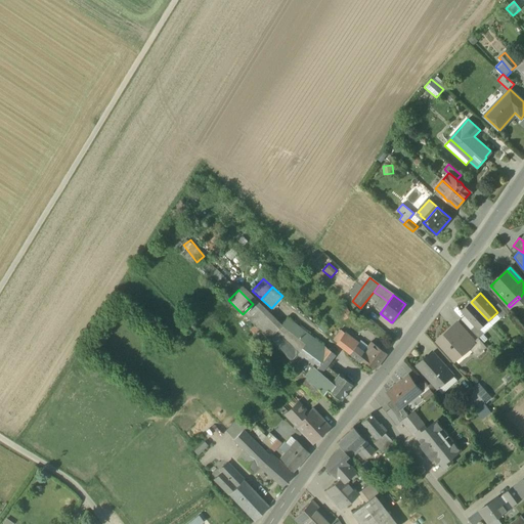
[(375,307),(381,312),(388,302),(382,297),(375,307)]
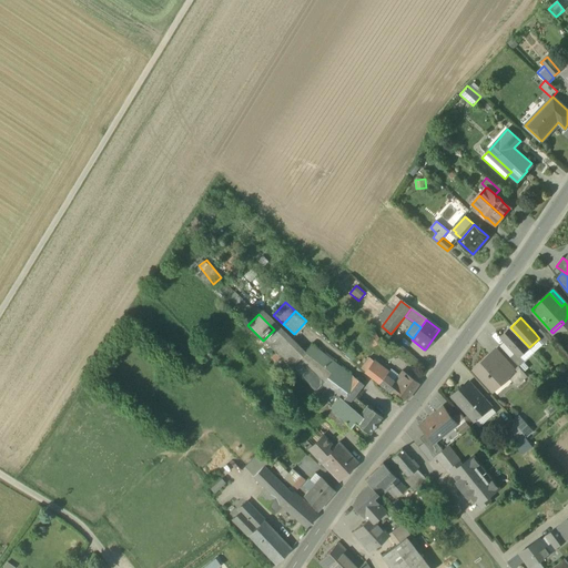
[(519,356),(529,347),(510,327),(500,336),(505,341),(515,352),(519,357),(519,356)]
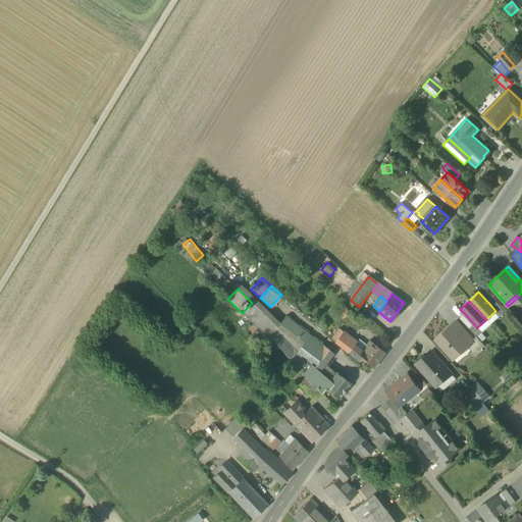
[(496,311),(500,316),(505,311),(497,302),(491,306),(496,311)]
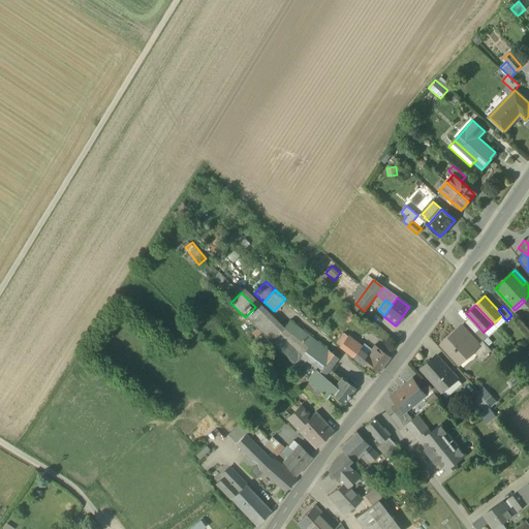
[(280,331),(255,307),(245,317),(285,356),(294,344),(280,331)]
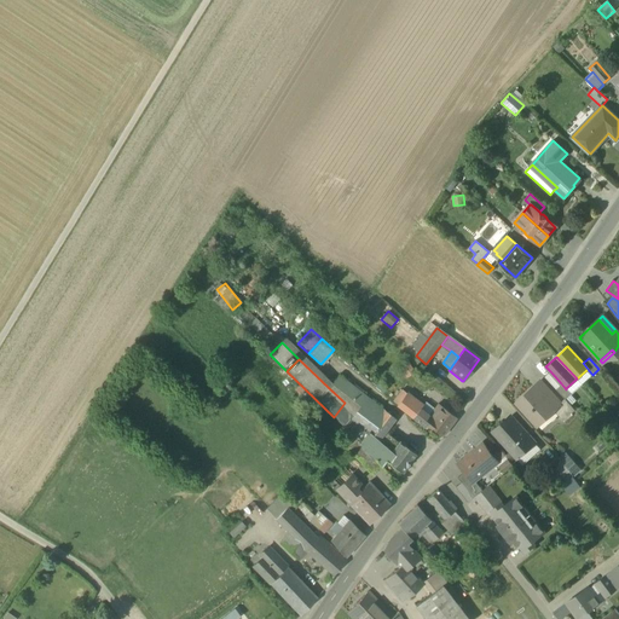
[(408,362),(399,368),(406,379),(415,374),(408,362)]
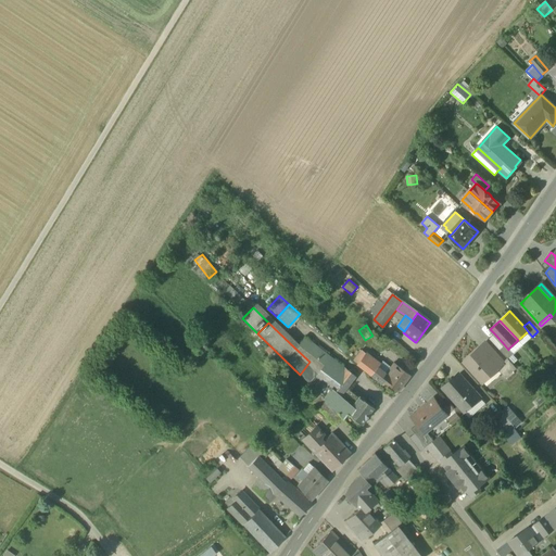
[(518,340),(522,345),(532,337),(528,331),(518,340)]
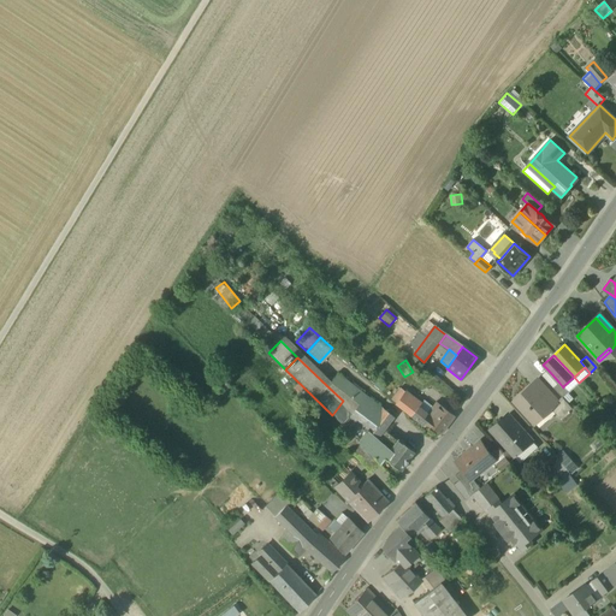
[(542,374),(552,386),(558,381),(548,369),(542,374)]
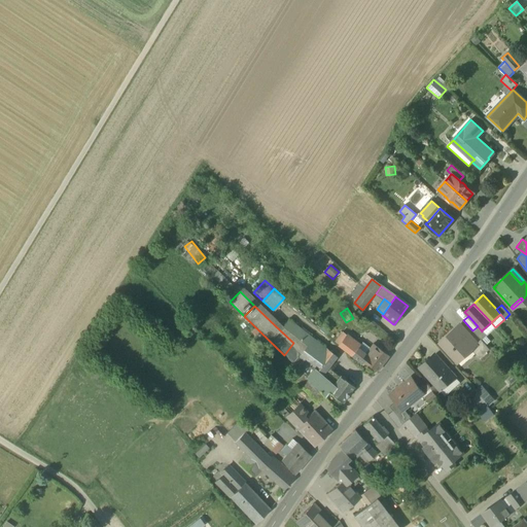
[(287,319),(279,329),(293,343),(303,331),(287,319)]
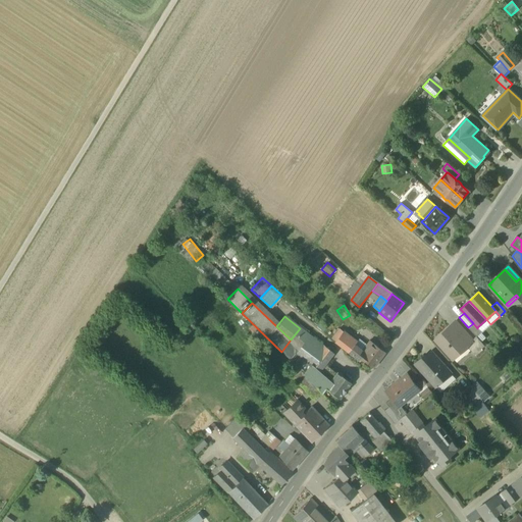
[(477,327),(481,332),(482,332),(491,324),(490,324),(486,319),(477,327)]
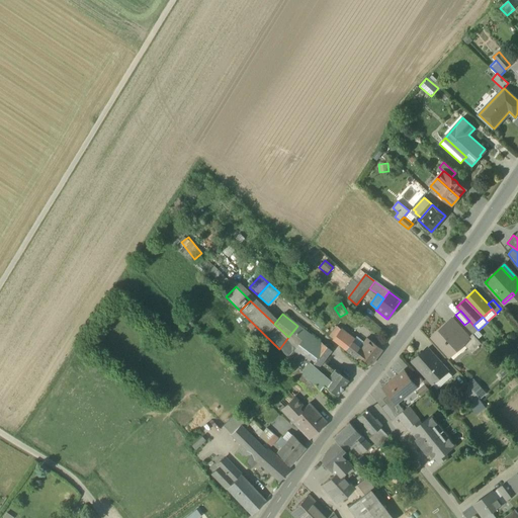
[(452,320),(446,325),(454,333),(459,328),(452,320)]
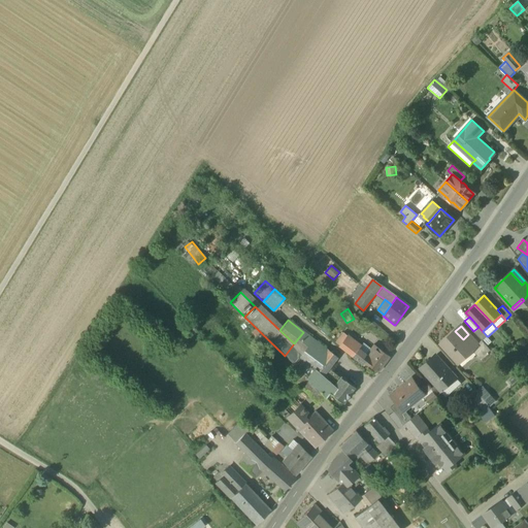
[(473,331),(482,340),(487,336),(483,331),(483,332),(479,327),(473,331)]
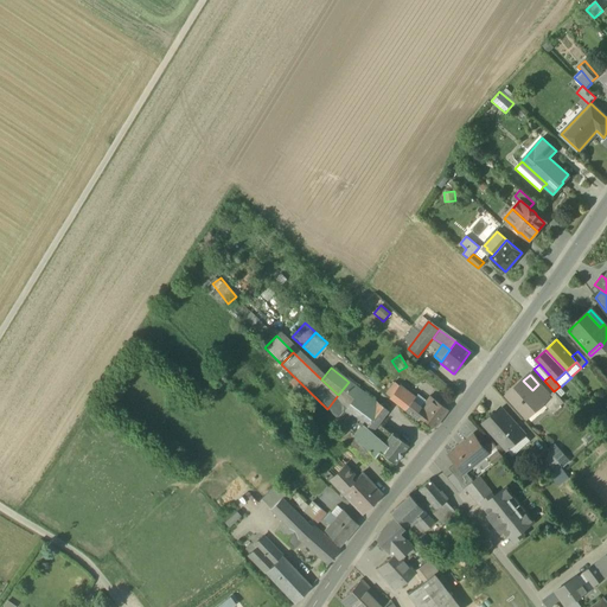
[(508,395),(528,416),(534,410),(531,407),(540,398),(543,402),(549,396),(538,384),(532,390),(523,381),(508,395)]
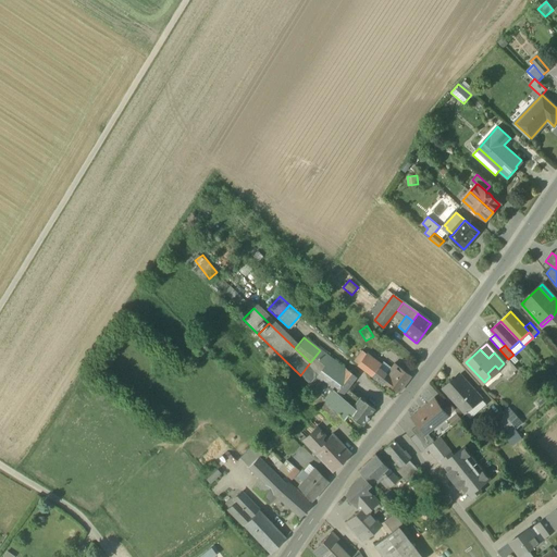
[(355,378),(320,350),(310,362),(300,375),(321,396),(334,410),(342,401),(338,398),(355,378)]
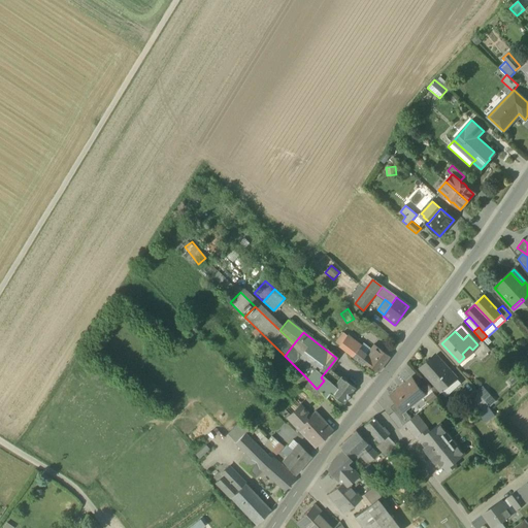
[(339,347),(352,357),(358,349),(360,345),(348,336),(339,347)]
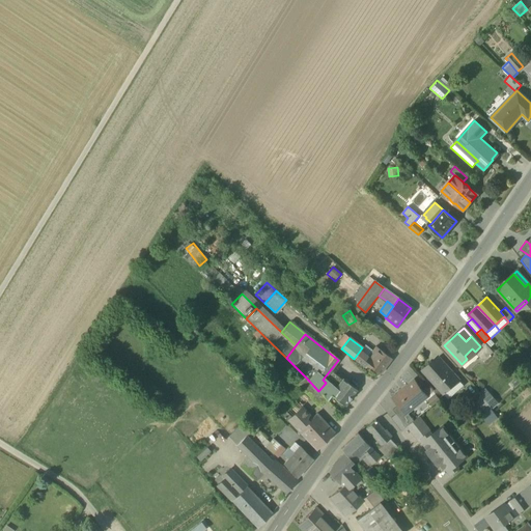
[(495,343),(490,338),(484,342),(490,347),(495,343)]
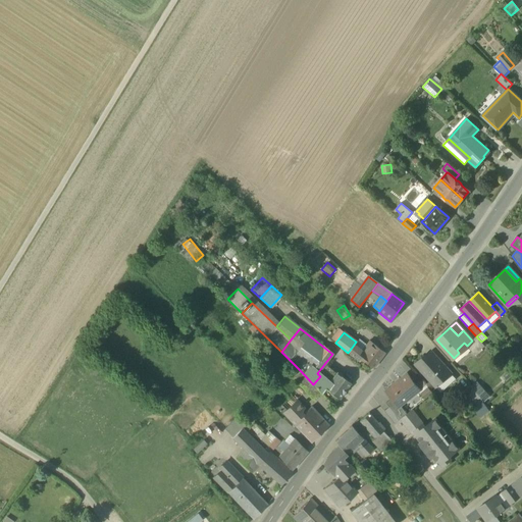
[(472,341),(480,350),(484,346),(481,342),(476,336),(472,341)]
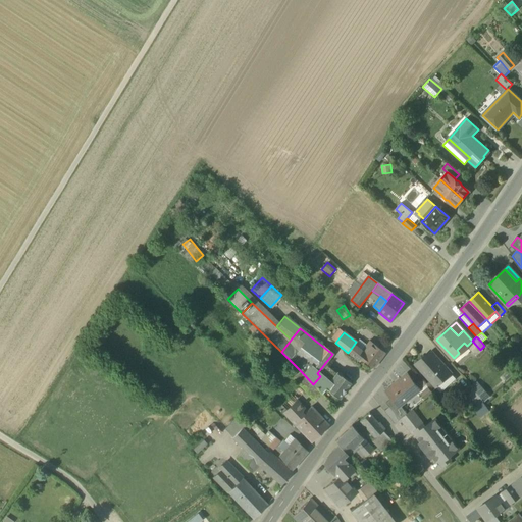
[(472,341),(467,346),(470,350),(474,355),(480,350),(472,341)]
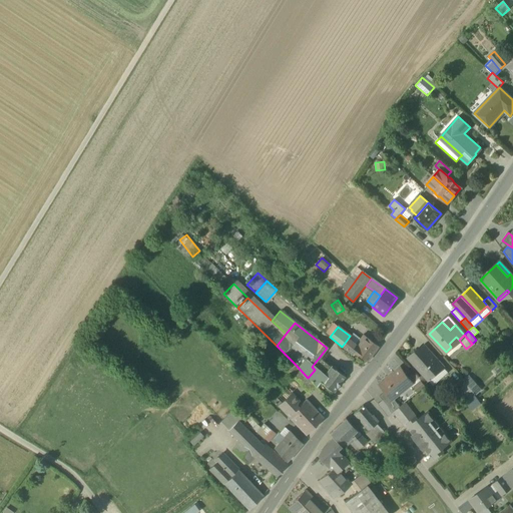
[(358,342),(350,336),(348,339),(359,347),(360,346),(357,344),(358,342)]
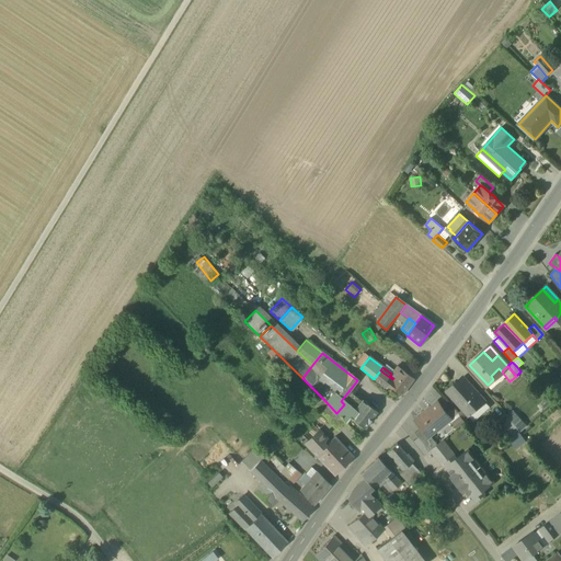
[(393,378),(392,379),(387,387),(388,387),(400,396),(413,379),(398,367),(391,374),(390,376),(393,378)]
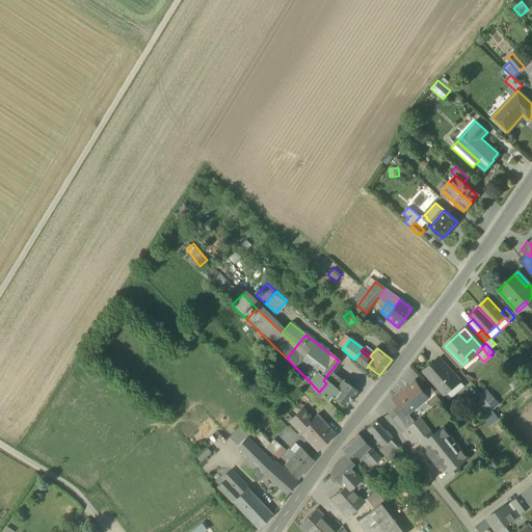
[(466,356),(468,360),(476,352),(473,349),(466,356)]
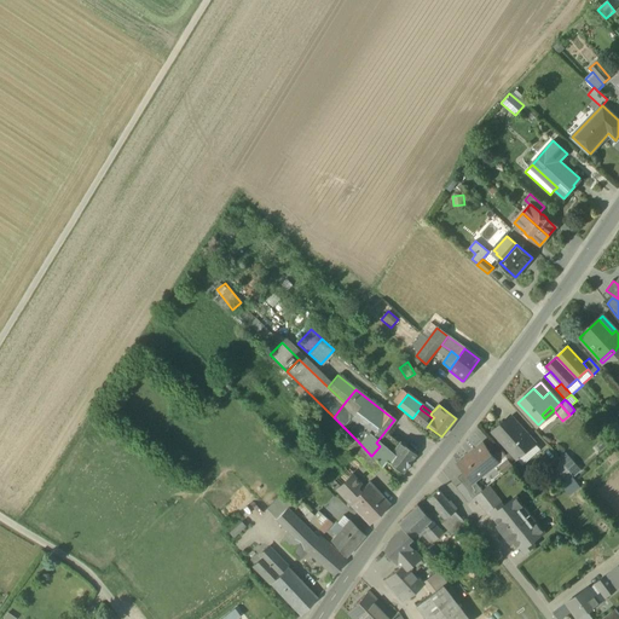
[(427,428),(428,427),(427,427),(433,418),(420,409),(412,418),(427,428)]
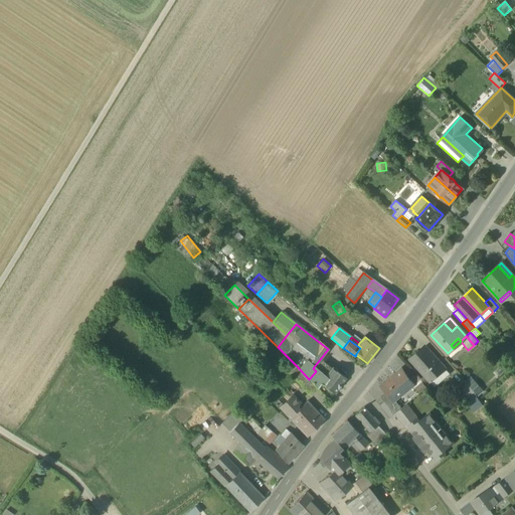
[(453,348),(448,353),(451,357),(464,345),(461,341),(453,348)]
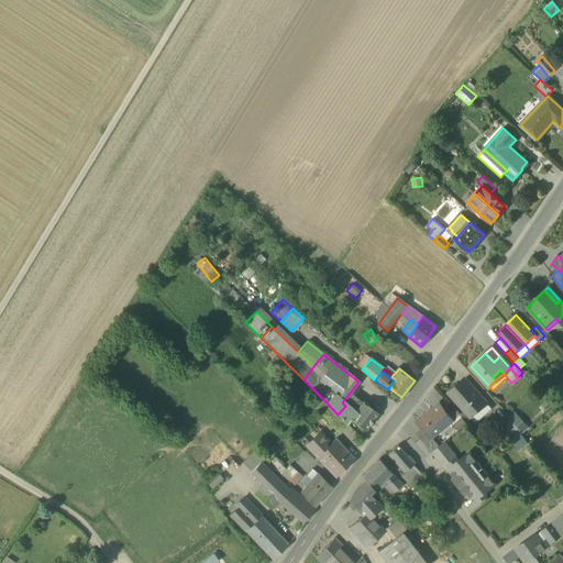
[(449,394),(470,416),(485,403),(466,381),(459,387),(457,386),(449,394)]
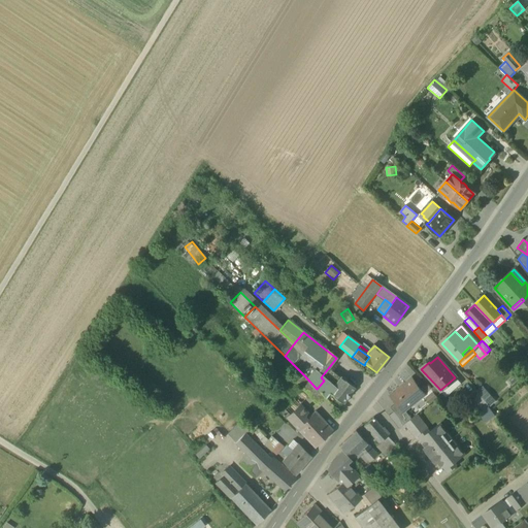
[(297,383),(317,403),(324,396),(317,389),(304,375),(297,383)]
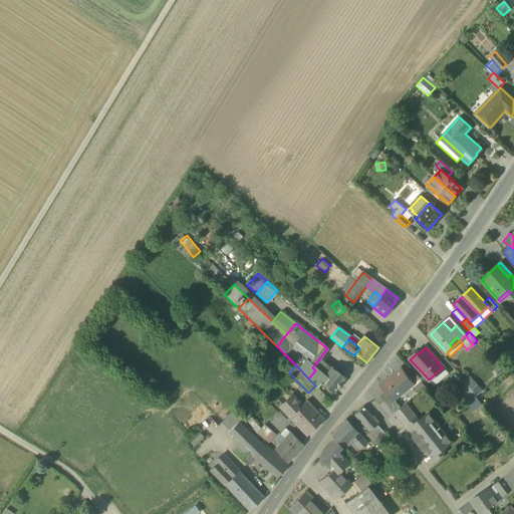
[(320,382),(333,393),(345,377),(331,367),(324,377),(315,370),(308,378),(315,386),(317,387),(320,382)]
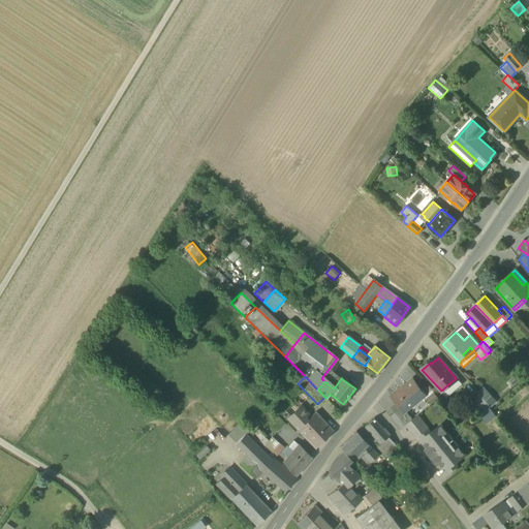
[(461,383),(456,378),(441,391),(446,397),(461,383)]
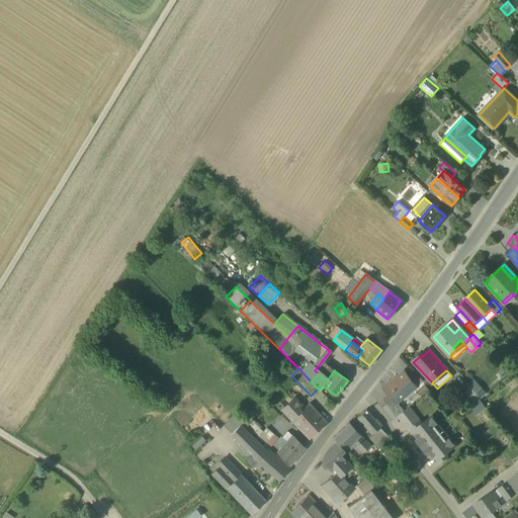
[(387,396),(395,405),(417,386),(412,380),(404,371),(381,389),(387,396)]
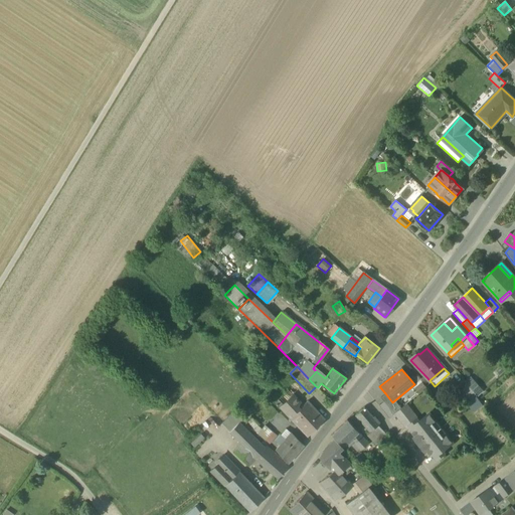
[(415,374),(409,378),(414,384),(419,379),(415,374)]
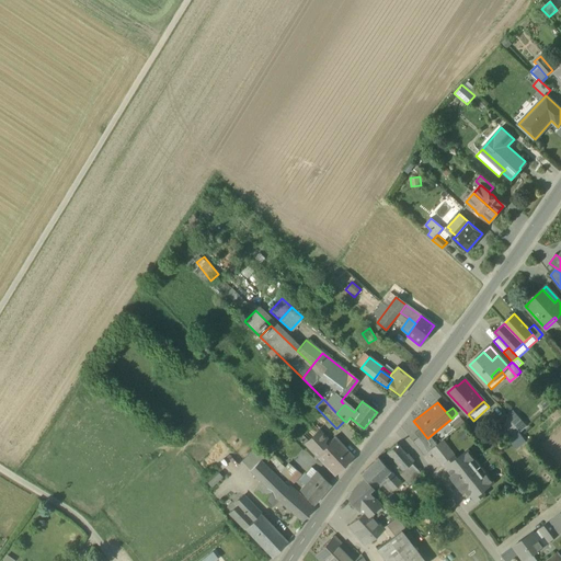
[(510,420),(519,430),(525,424),(512,410),(505,415),(510,420)]
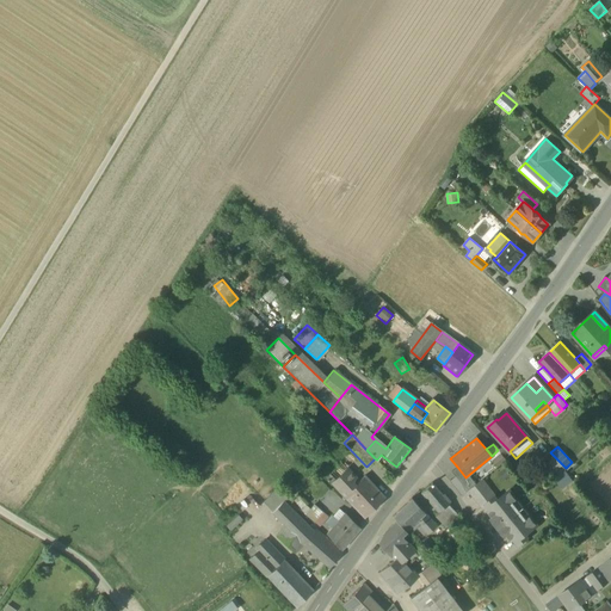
[(500,452),(492,460),(497,466),(506,458),(500,452)]
